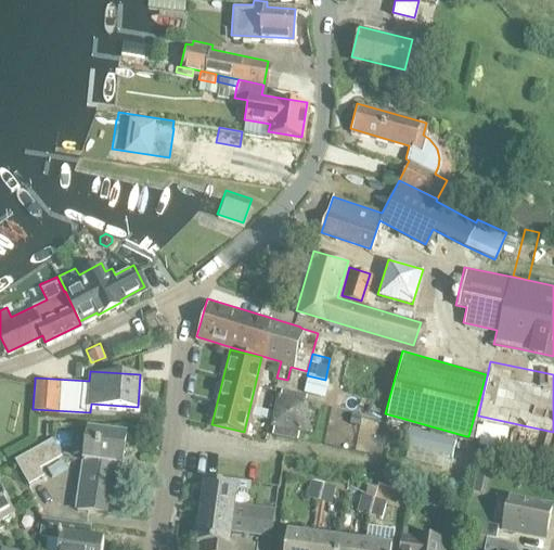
[(300,430),(308,394),(285,388),(277,424),(300,430)]
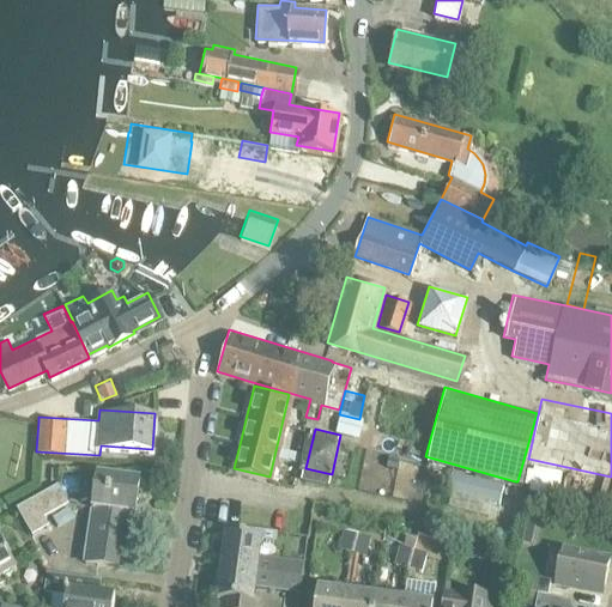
[(288,457),(290,448),(280,445),(278,455),(288,457)]
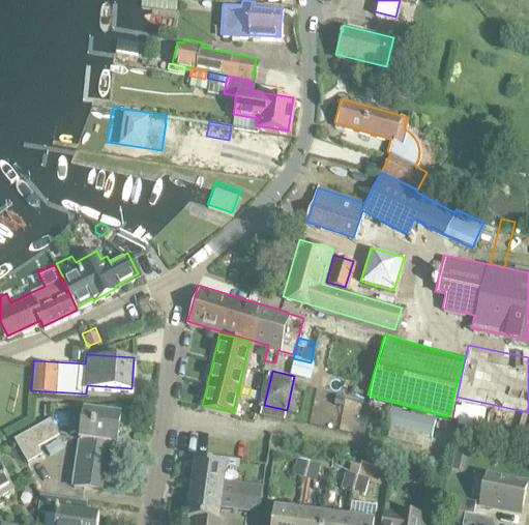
[(257,398),(259,389),(251,387),(248,396),(257,398)]
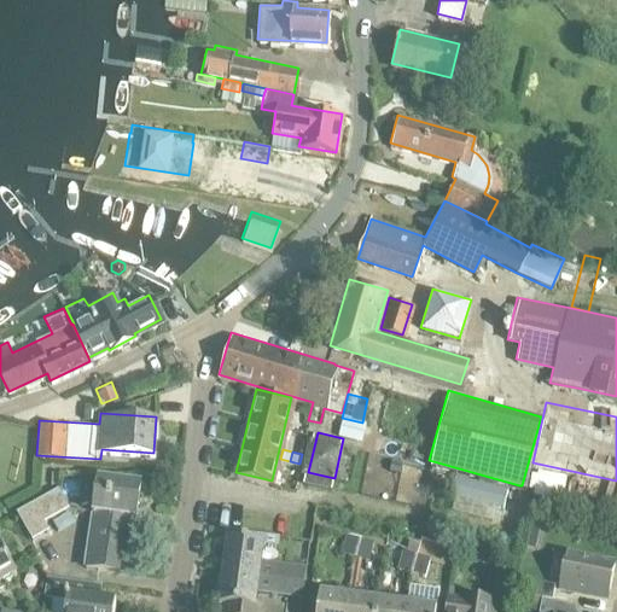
[(99,474),(94,507),(132,513),(135,513),(140,481),(99,474)]
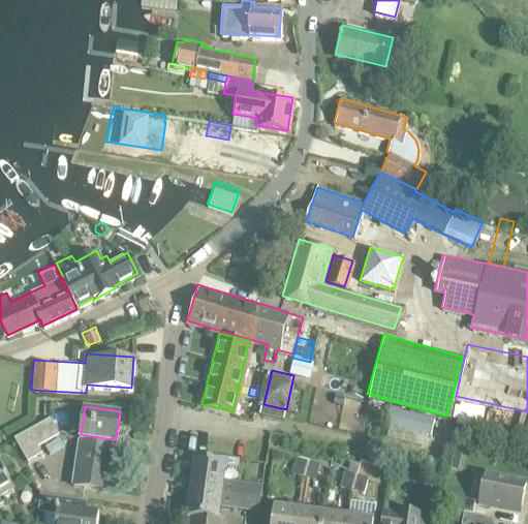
[(387,406),(383,424),(429,435),(433,418),(387,406)]
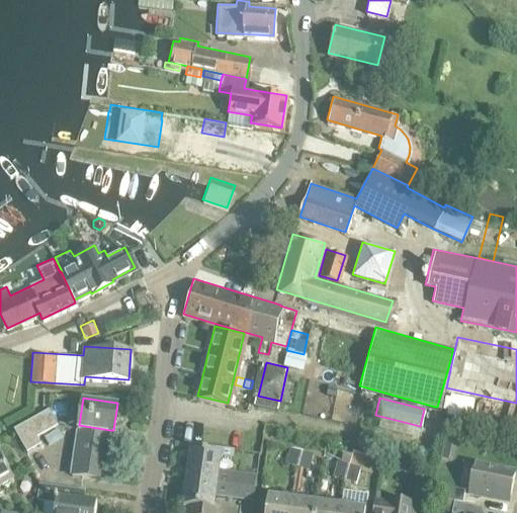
[(44,409),(36,414),(45,428),(57,421),(49,407),(44,409)]
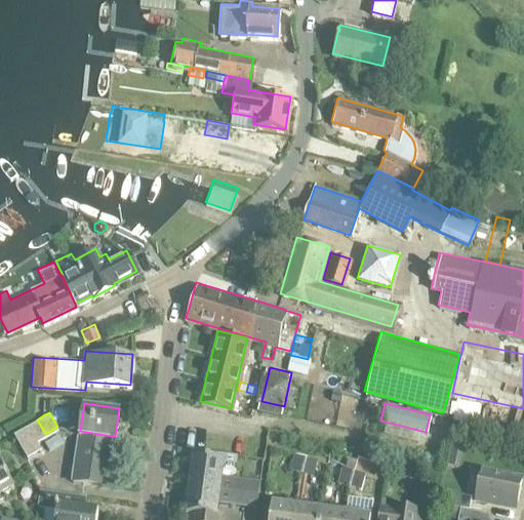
[(41,446),(37,438),(45,434),(37,420),(31,423),(13,433),(26,454),(41,446)]
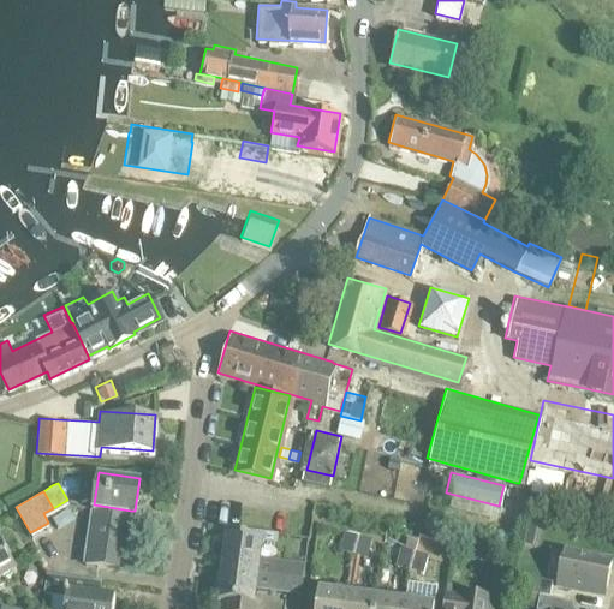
[(127,536),(131,511),(94,505),(85,560),(125,565),(129,536),(127,536)]
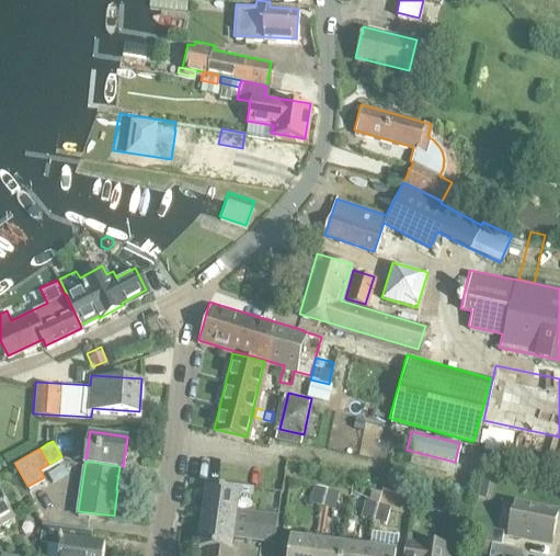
[(464,495),(465,484),(450,480),(448,492),(464,495)]
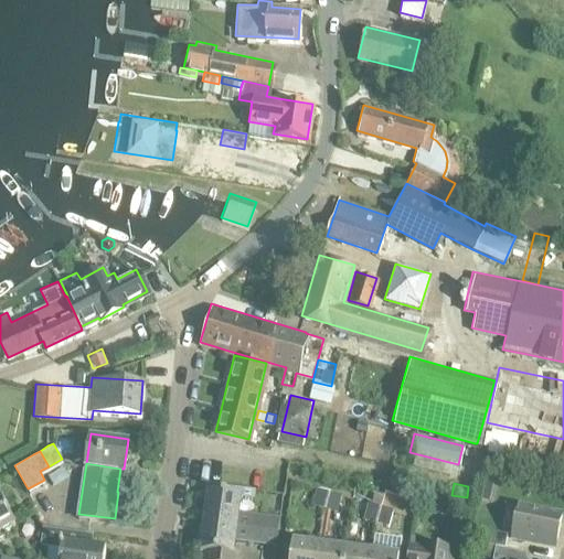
[(310,502),(323,506),(328,490),(315,485),(310,502)]
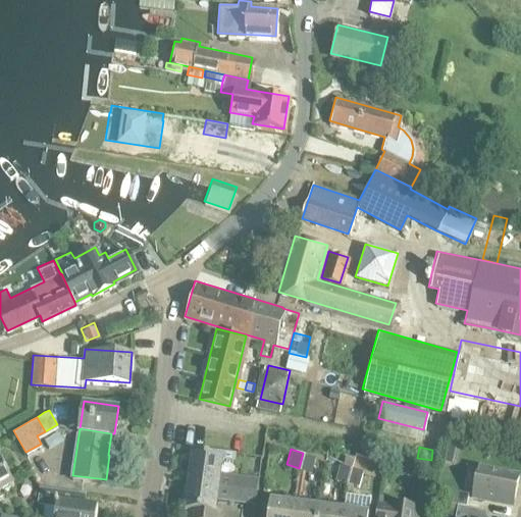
[(222,455),(192,451),(189,477),(231,483),(232,471),(220,469),(222,455)]
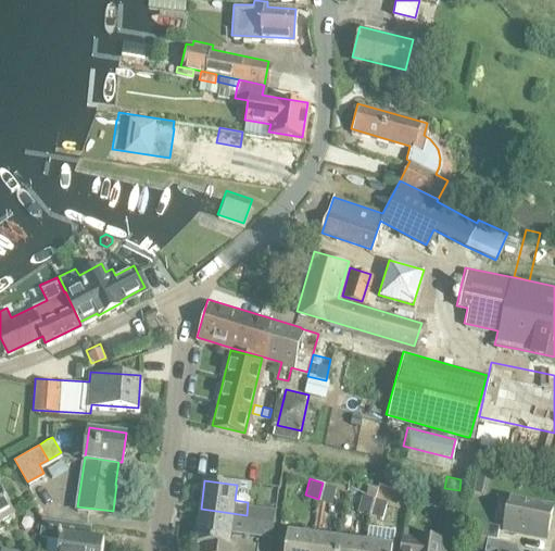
[(336,486),(323,483),(318,499),(330,502),(336,486)]
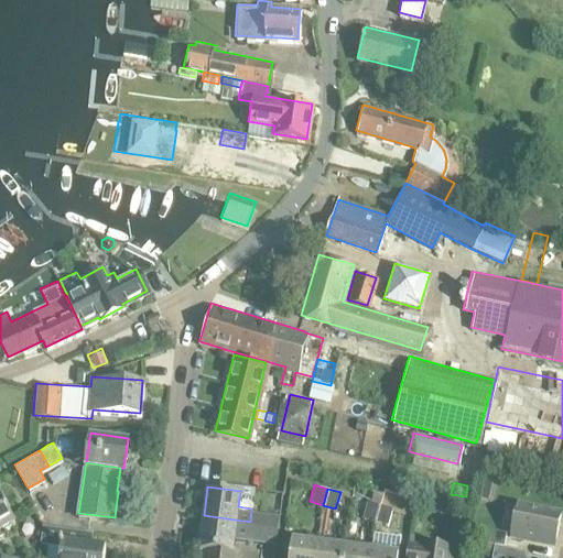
[(0,533),(3,532),(1,527),(14,520),(0,494),(0,533)]
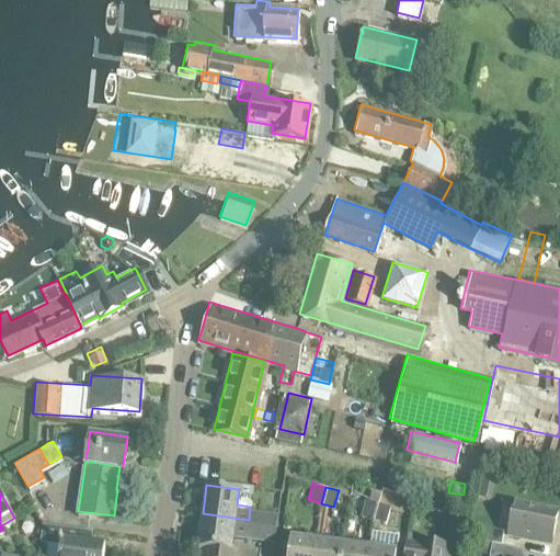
[(454,511),(469,514),(471,500),(457,497),(454,511)]
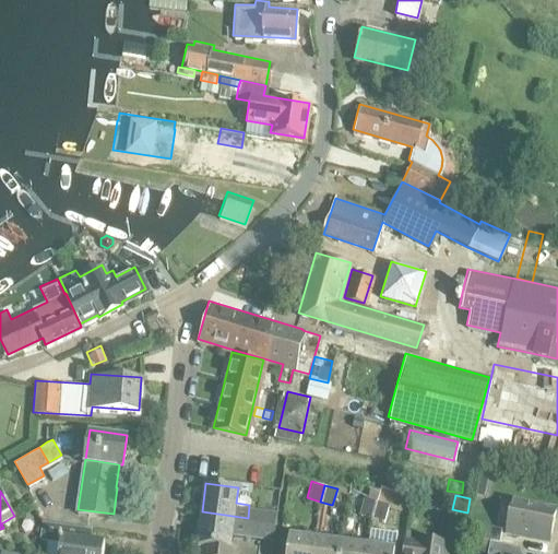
[(360,511),(371,516),(377,501),(365,497),(360,511)]
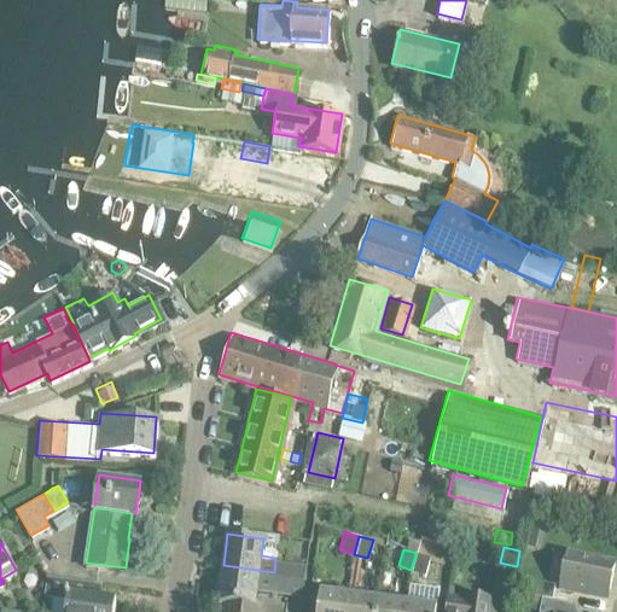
[(605,593),(612,560),(565,549),(558,583),(605,593)]
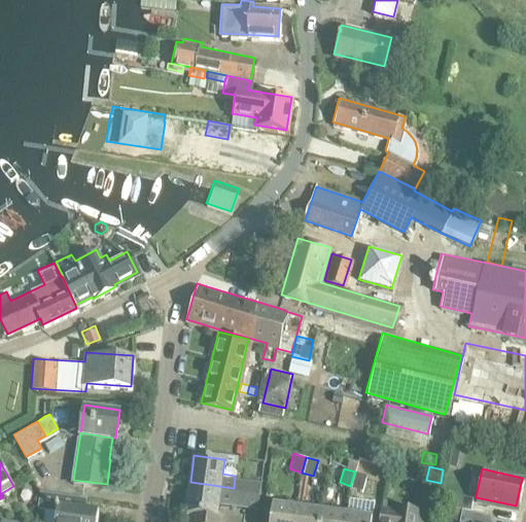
[(365,475),(355,472),(350,486),(361,489),(365,475)]
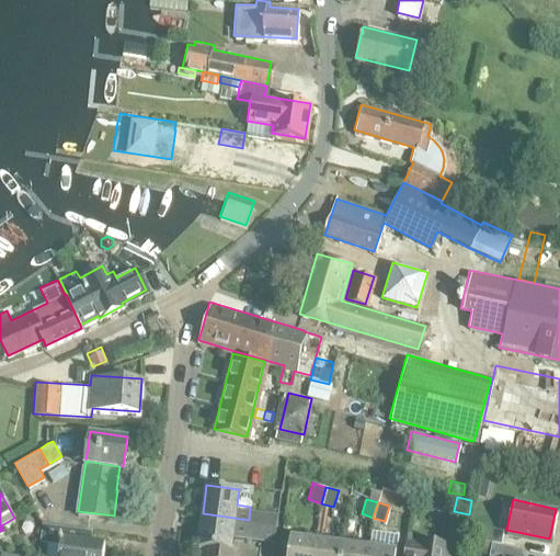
[(233,532),(261,536),(264,509),(250,507),(249,520),(203,513),(198,544),(212,545),(209,555),(236,555),(237,546),(232,545),(233,532)]
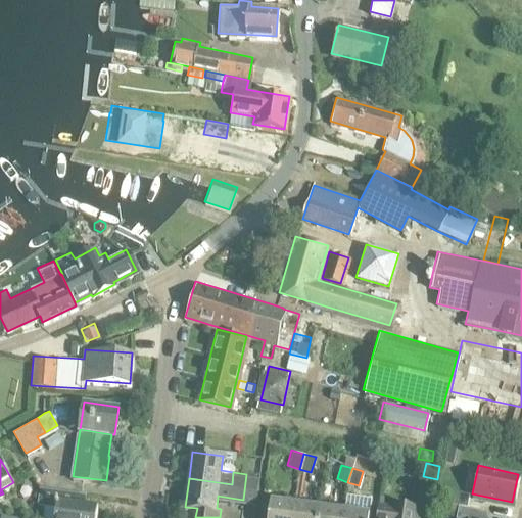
[(254,501),(258,475),(246,474),(243,500),(254,501)]
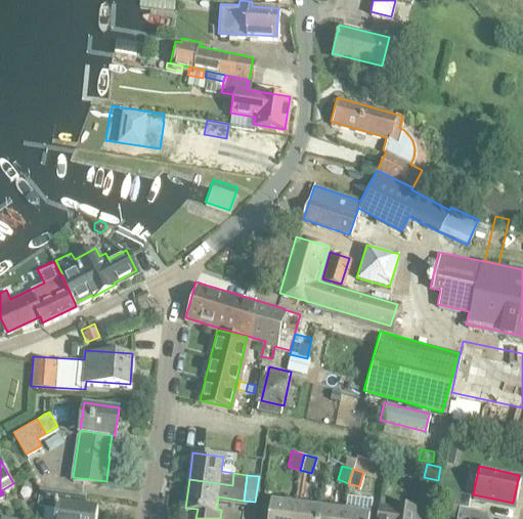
[(95,518),(98,505),(80,503),(82,491),(39,486),(37,503),(56,505),(54,518),(95,518)]
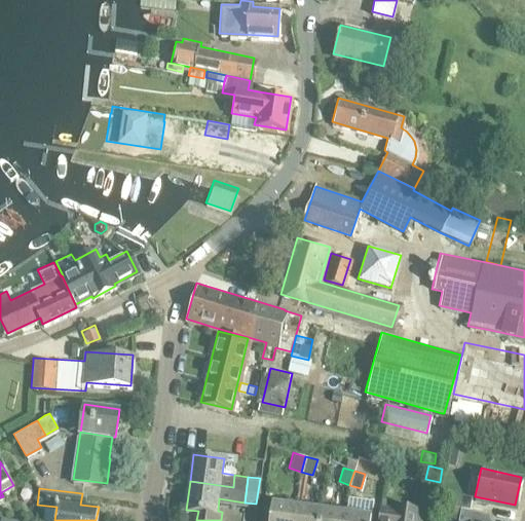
[(469,508),(472,495),(447,490),(444,503),(460,506),(469,508)]
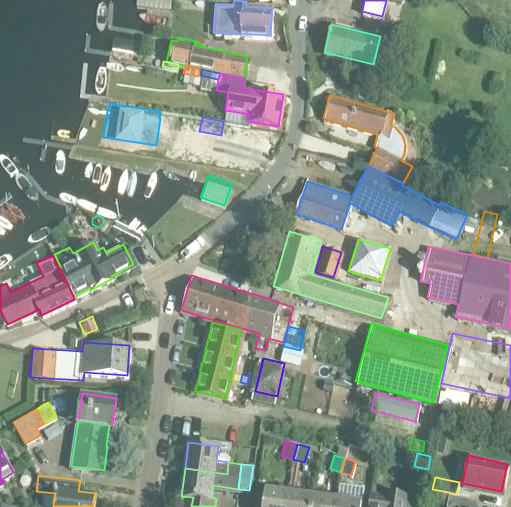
[(265,488),(262,506),(287,506),(291,486),(289,486),(290,480),(280,479),(280,485),(279,489),(265,488)]
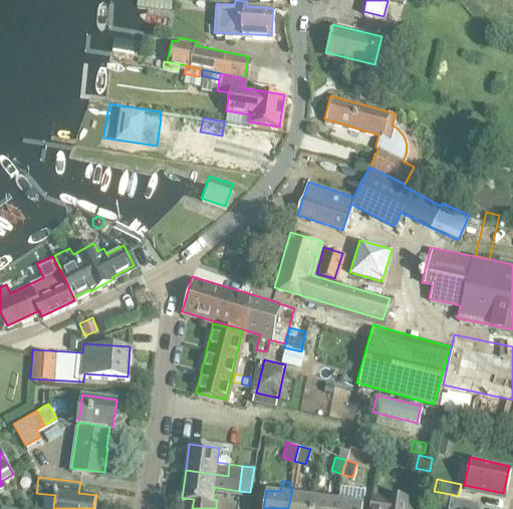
[(301,489),(292,488),(288,508),(312,508),(314,496),(301,494),(301,489)]
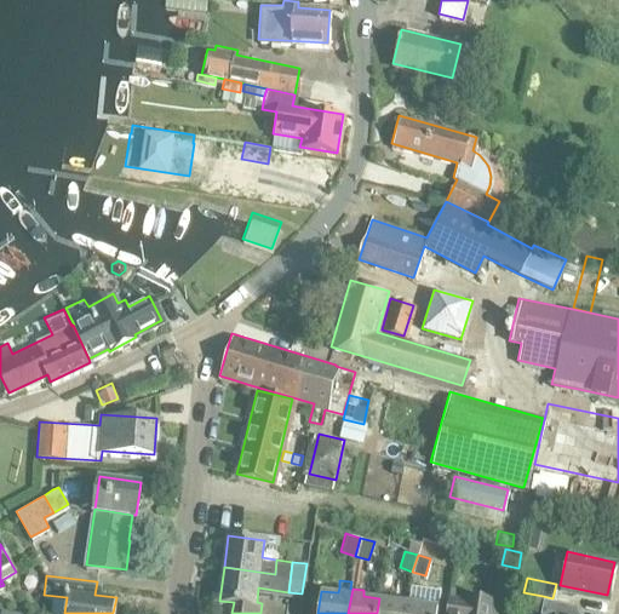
[(397,595),(396,600),(379,598),(377,613),(406,613),(410,596),(397,595)]
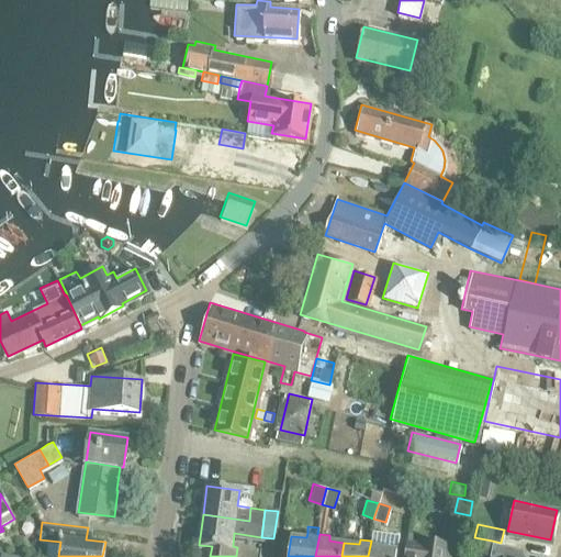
[(419,541),(407,539),(404,556),(448,556),(450,544),(419,541)]
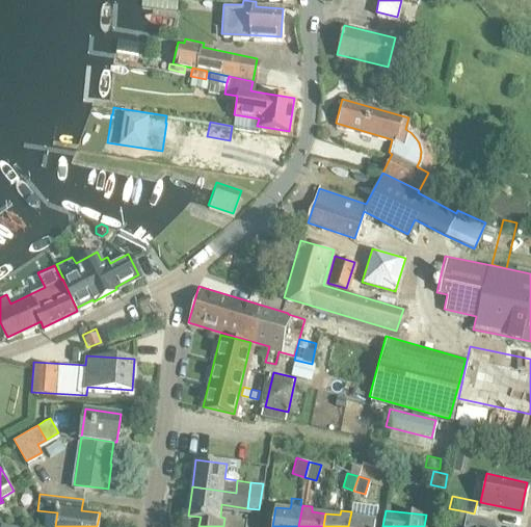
[(362,512),(351,511),(348,526),(374,526),(375,520),(361,518),(362,512)]
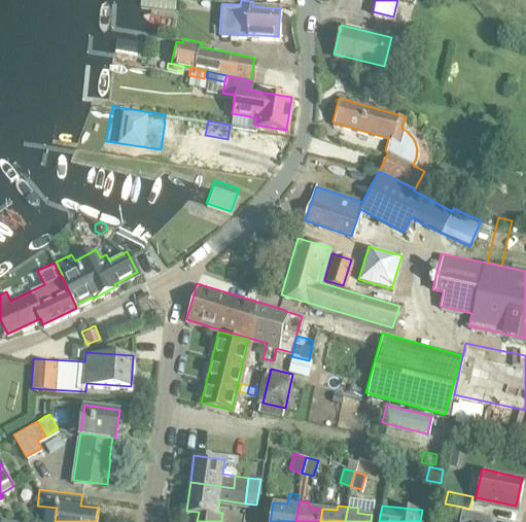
[(491,521),(488,513),(469,509),(461,507),(458,520),(468,521),(491,521)]
